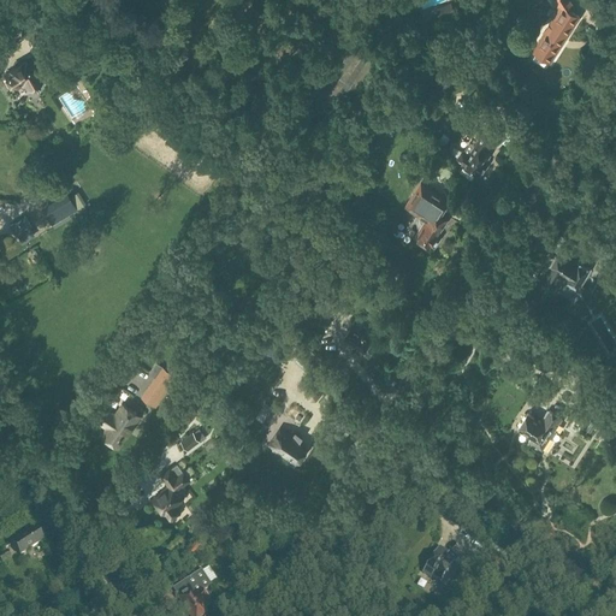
[(82,11),(89,0),(72,0),(71,4),(82,11)]
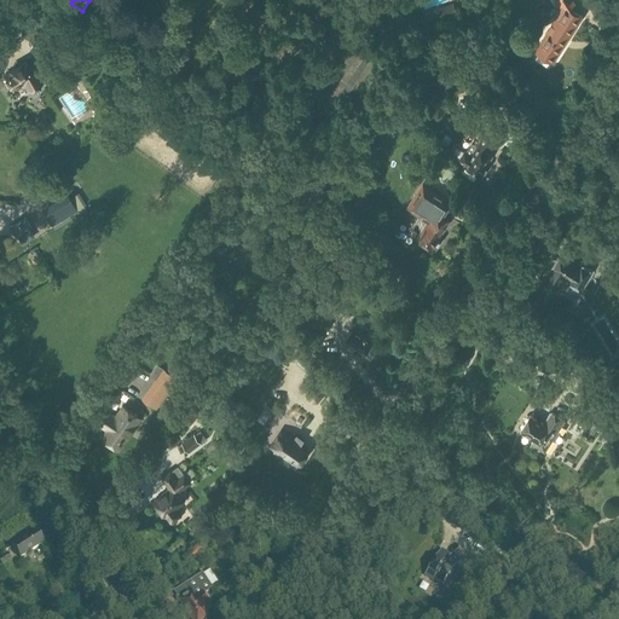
[(423,0),(417,4),(423,16),(452,1),(451,0),(423,0)]
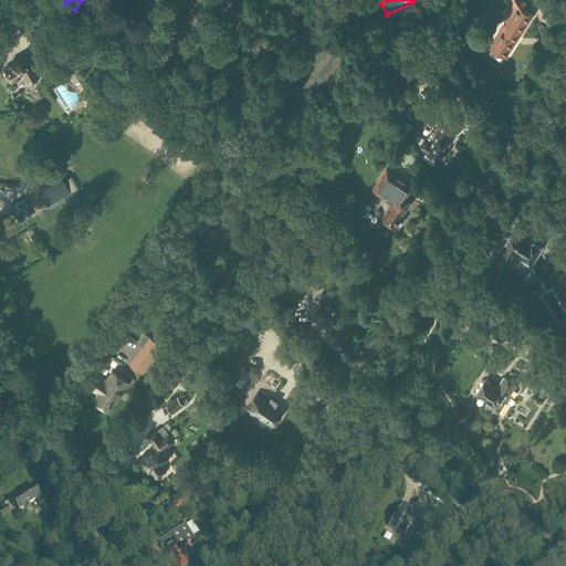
[(496,41),(491,49),(504,56),(505,58),(510,50),(525,25),(532,14),(531,13),(522,9),(526,6),(523,0),(509,0),(512,4),(506,13),(510,16),(495,40),(496,41)]
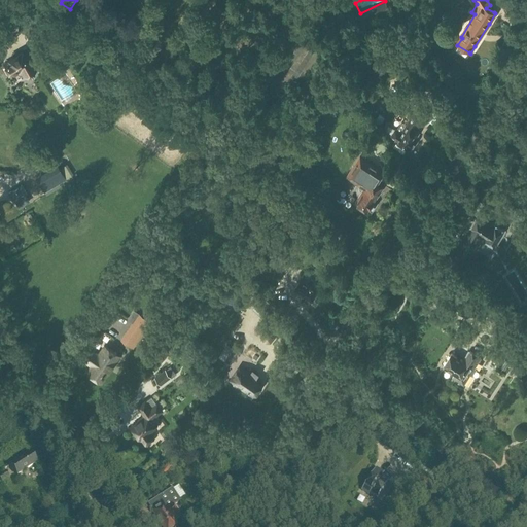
[(388,2),(373,7),(377,16),(391,11),(388,2)]
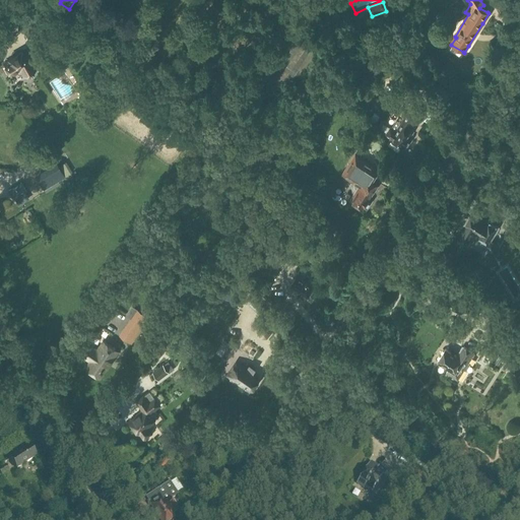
[(20,31),(26,36),(34,41),(39,30),(31,26),(26,23),(20,31)]
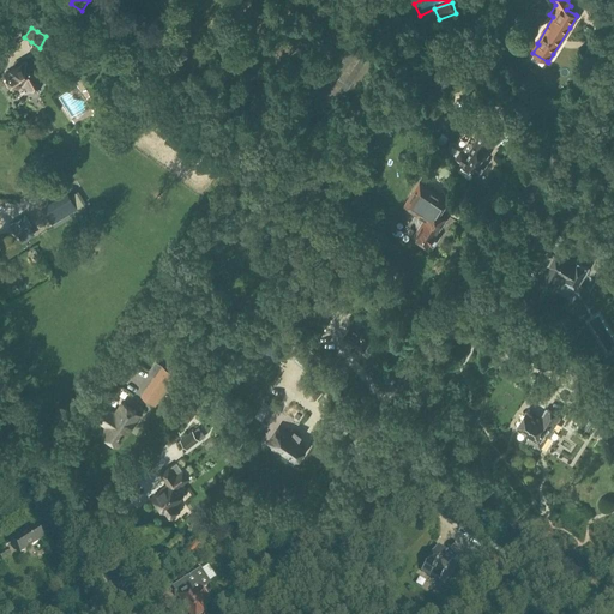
[(29,68),(24,60),(8,70),(10,73),(5,76),(12,90),(23,84),(26,90),(42,82),(32,66),(29,68)]
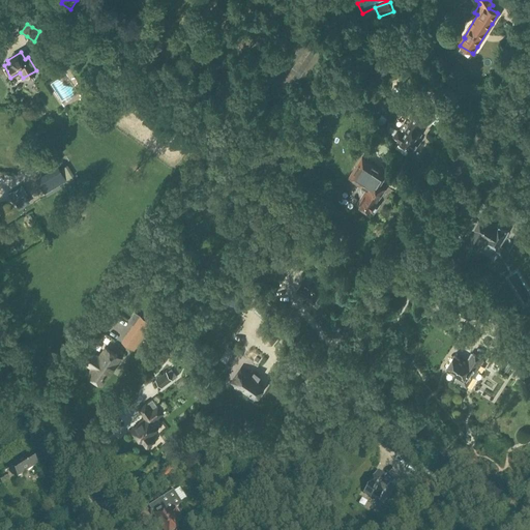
[(407,57),(404,65),(414,70),(418,61),(407,57)]
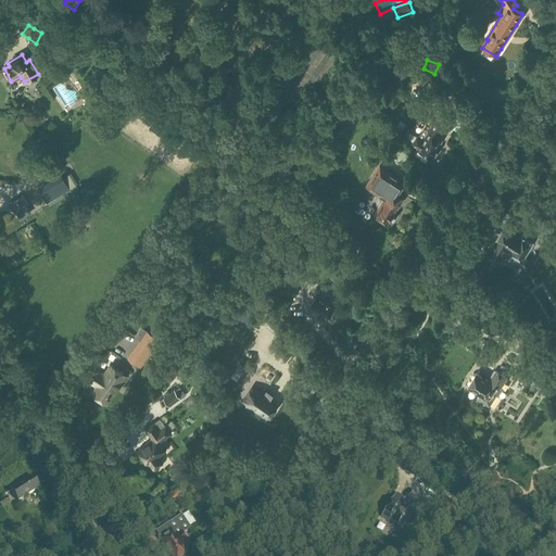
[(63,85),(53,93),(68,112),(79,103),(63,85)]
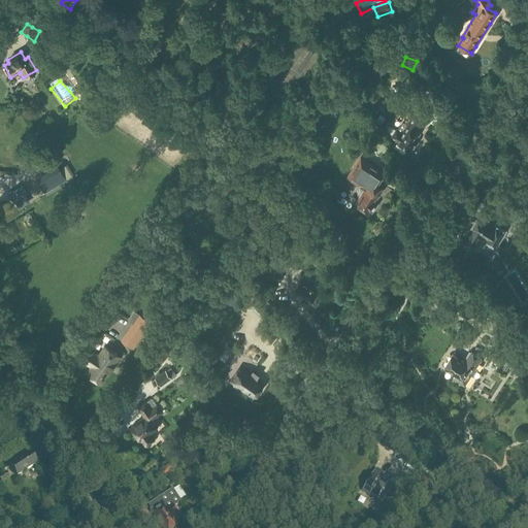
[(396,129),(391,137),(398,141),(393,147),(404,155),(407,149),(408,149),(409,146),(411,149),(417,141),(414,140),(416,138),(418,134),(413,130),(416,125),(417,126),(423,116),(424,113),(422,111),(420,109),(418,109),(416,111),(409,121),(410,122),(407,127),(402,133),(397,130),(396,129)]
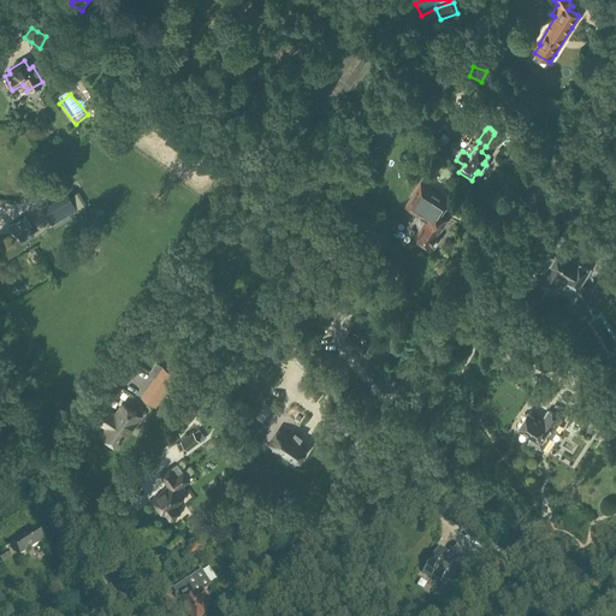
[(456,142),(457,141),(444,132),(443,134),(437,144),(443,148),(442,150),(448,155),(456,143),(456,142)]
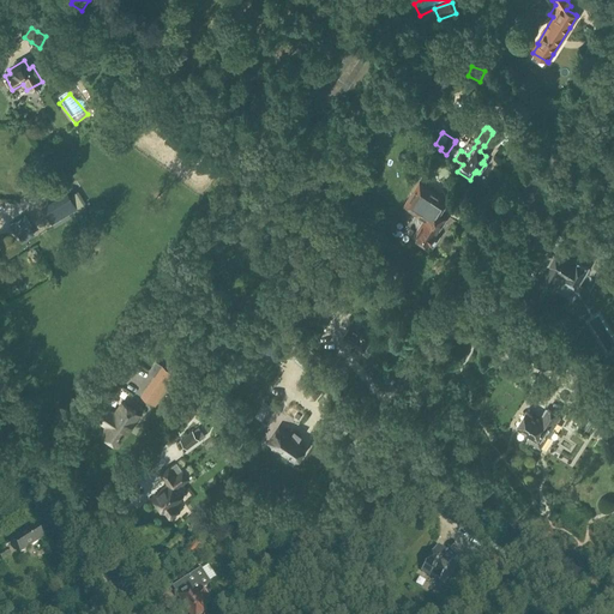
[(356,194),(359,187),(348,182),(344,190),(356,194)]
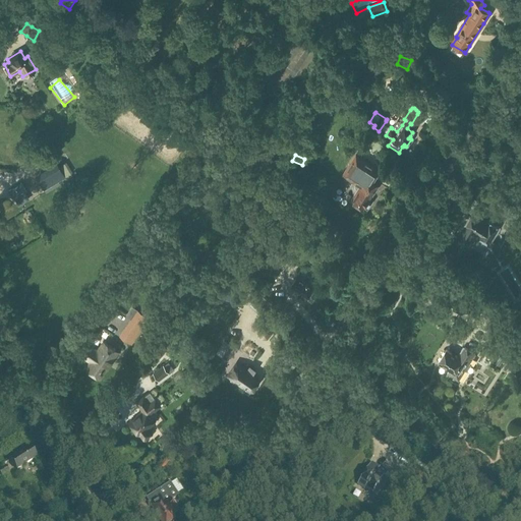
[(356,155),(342,176),(350,181),(360,187),(352,201),(363,209),(363,208),(367,211),(372,200),(369,198),(377,187),(372,184),(380,171),(363,160),(356,155)]
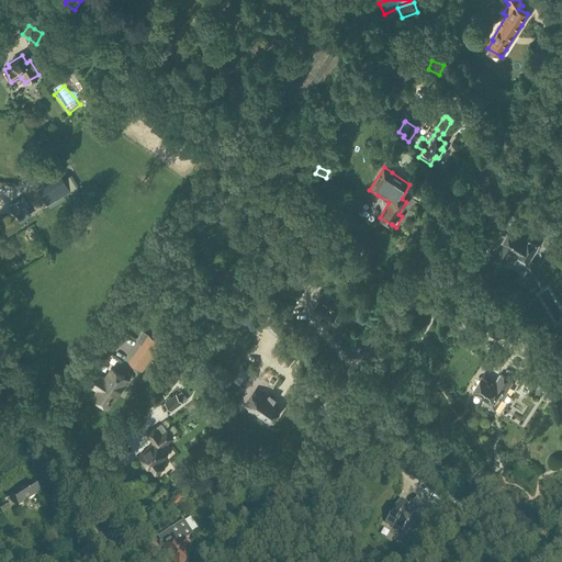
[(29,208),(23,198),(10,205),(15,215),(29,208)]
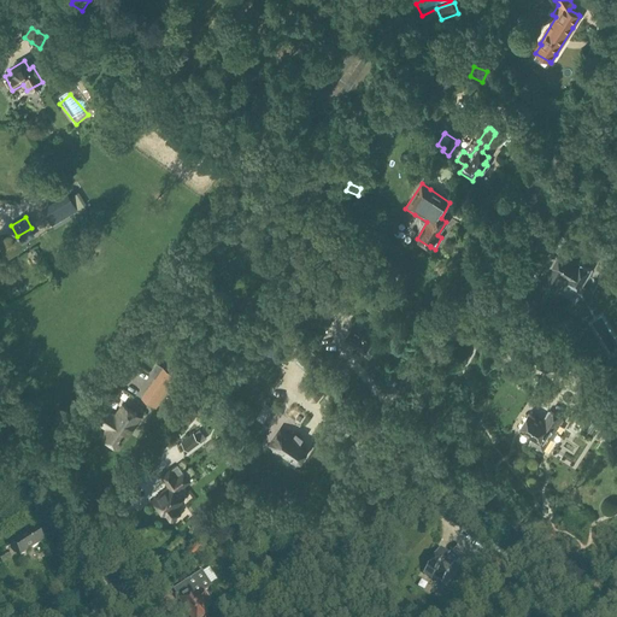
[(542,282),(553,288),(562,275),(568,278),(566,280),(580,288),(589,270),(577,263),(576,264),(559,253),(556,260),(553,259),(551,260),(550,263),(550,265),(552,266),(551,269),(542,282)]
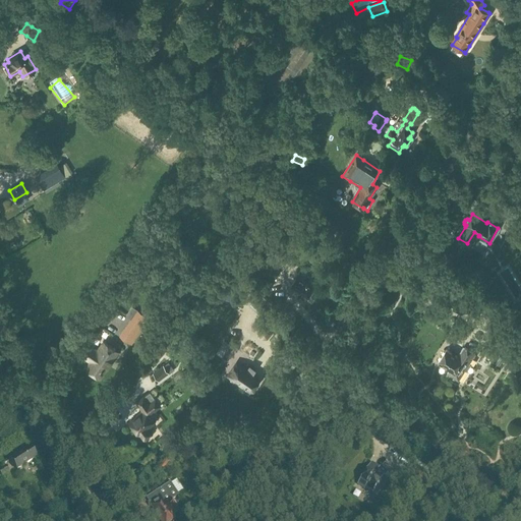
[(273,256),(277,258),(276,259),(278,259),(275,265),(282,269),(285,264),(285,265),(289,258),(280,253),(276,251),(273,256)]
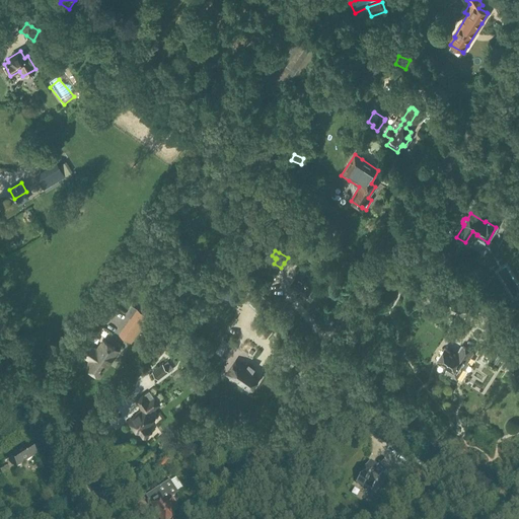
[(478,261),(471,256),(468,262),(474,266),(478,261)]
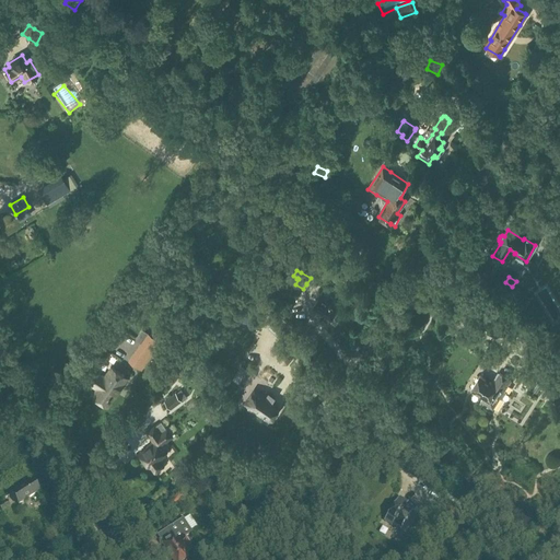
[(330,305),(330,306),(318,299),(313,307),(330,318),(337,310),(330,305)]
